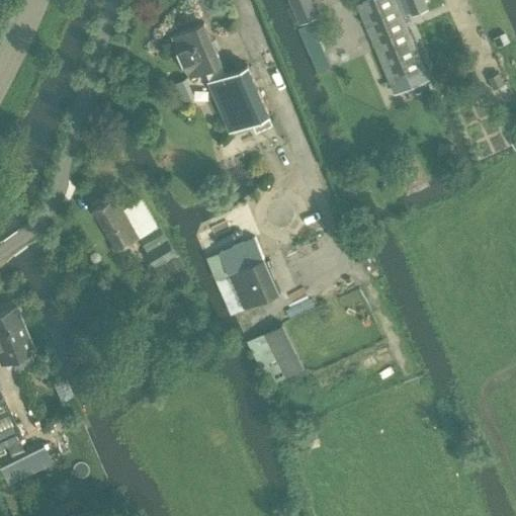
[(306,0),(285,0),(297,25),(314,18),(306,0)]
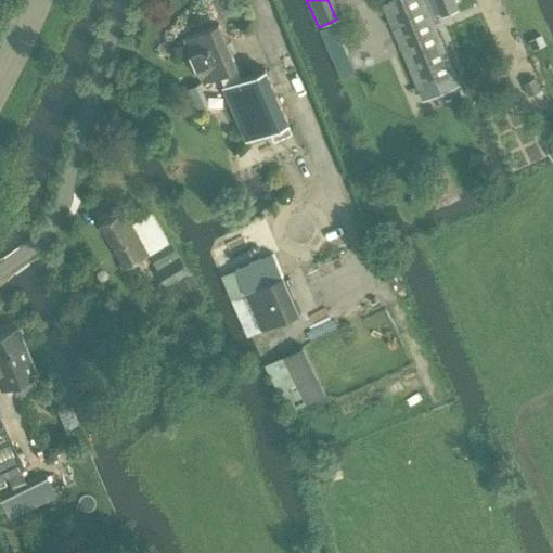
[(420,0),(396,0),(381,7),(416,91),(428,86),(433,98),(458,88),(420,0)]
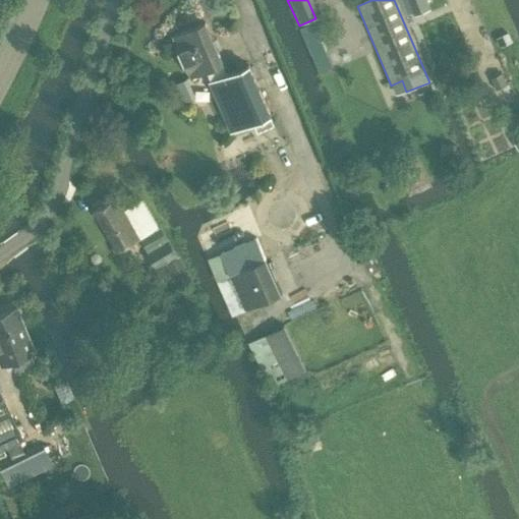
[(427,10),(422,0),(404,0),(411,16),(427,10)]
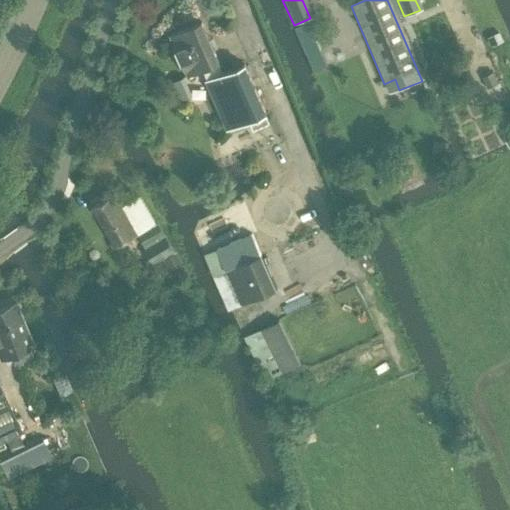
[(221,76),(216,64),(217,64),(200,25),(169,38),(186,77),(202,70),(207,82),(205,83),(225,131),(264,114),(244,66),(221,76)]
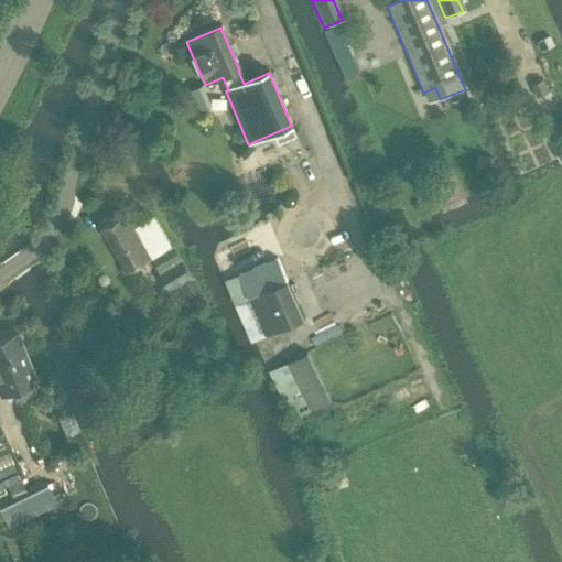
[(549,38),(536,43),(539,53),(553,46),(549,38)]
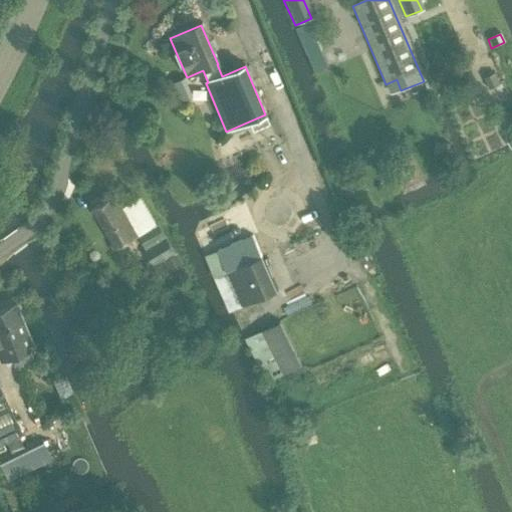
[(494,74),(483,79),(487,90),(499,85),(494,74)]
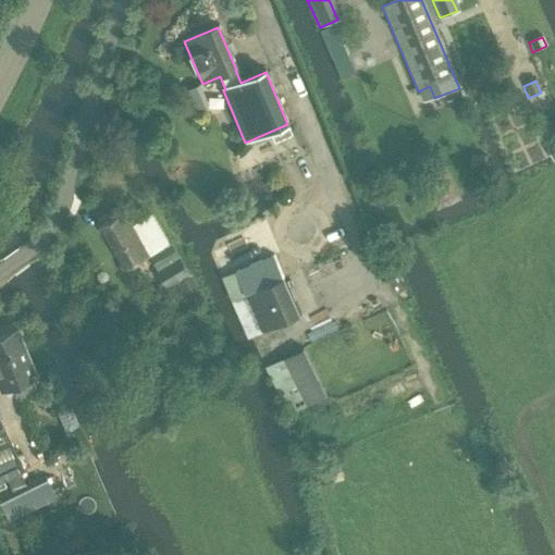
[(552,163),(554,162),(554,144),(545,149),(552,163)]
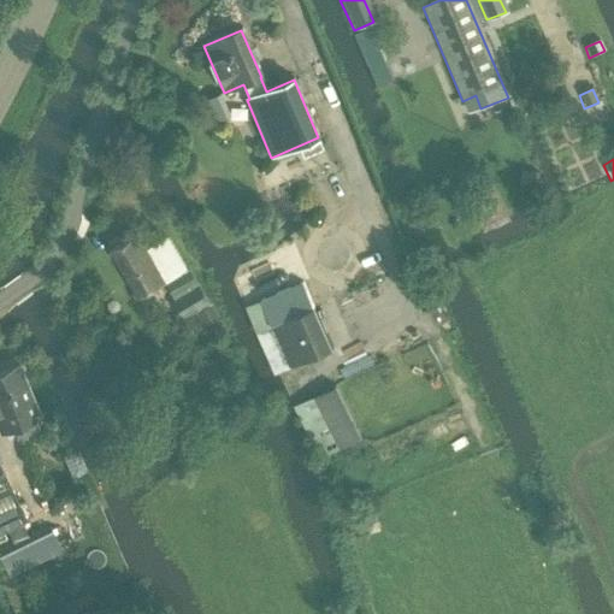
[(147,252),(136,236),(108,252),(136,300),(179,272),(177,267),(181,265),(166,241),(147,252)]
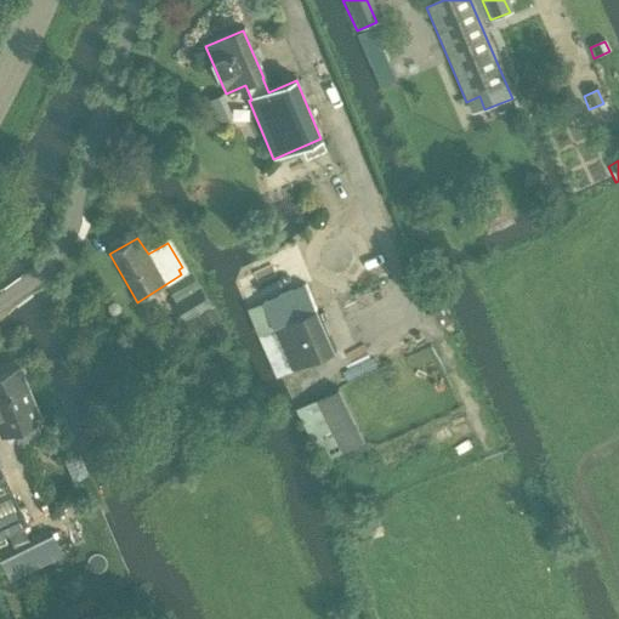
[(175,302),(198,288),(189,273),(166,288),(175,302)]
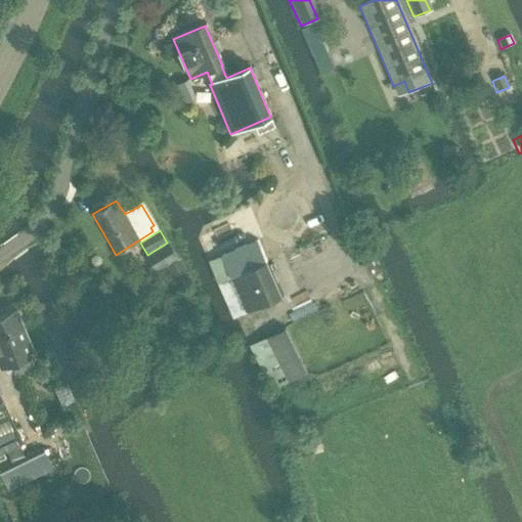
[(280,299),(256,243),(210,262),(218,284),(219,284),(230,278),(246,315),(280,299)]
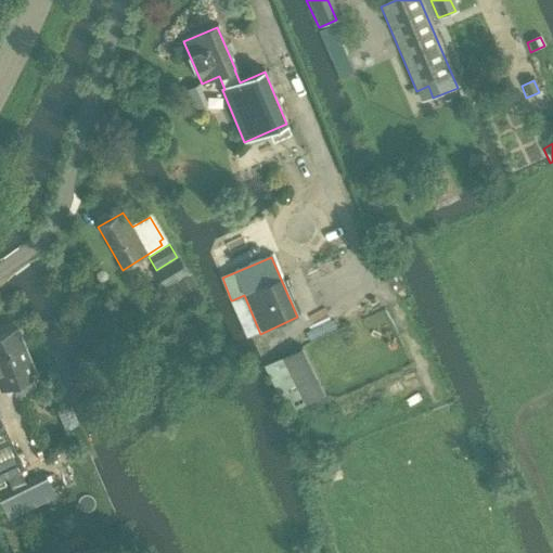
[(165,288),(188,274),(178,258),(155,274),(165,288)]
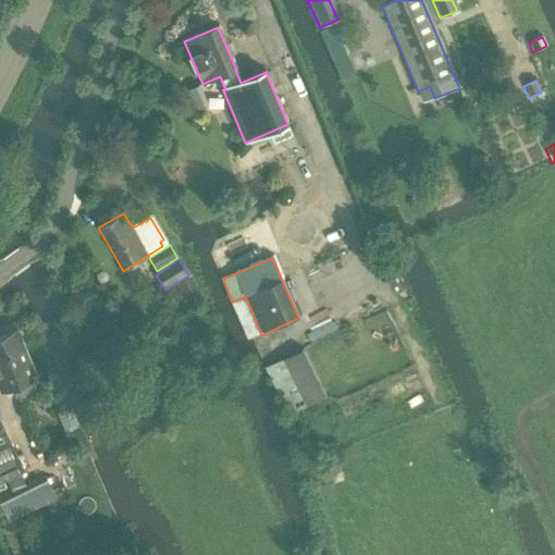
[(192,306),(202,298),(189,276),(177,284),(192,306)]
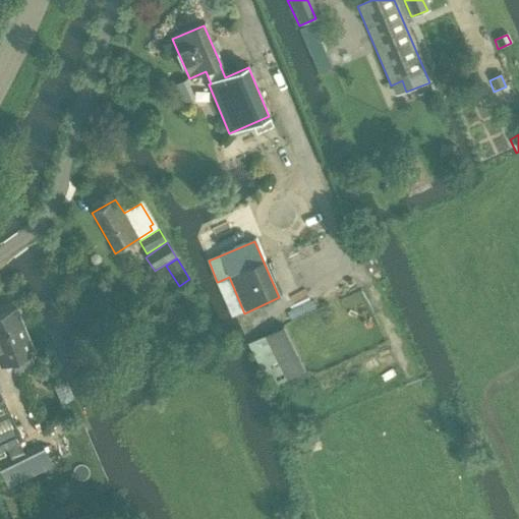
[(185,299),(167,308),(174,323),(192,313),(185,299)]
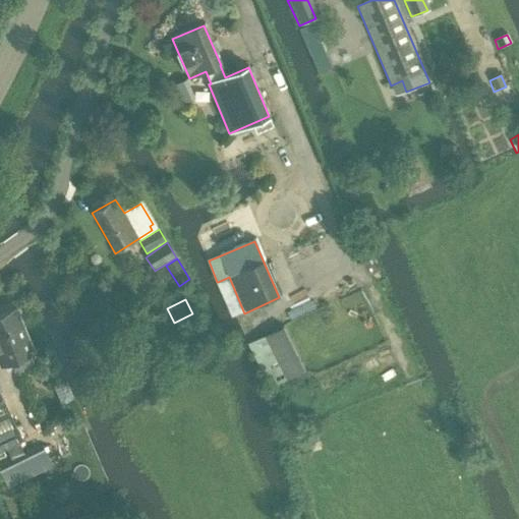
[(30,364),(25,355),(31,353),(13,309),(0,314),(0,364),(8,361),(12,371),(30,364)]
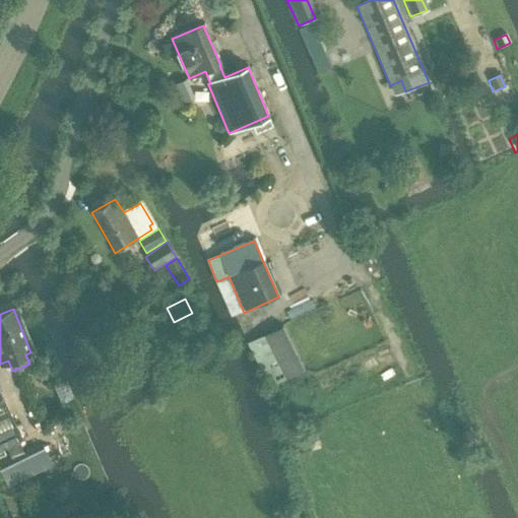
[(270,387),(285,380),(304,371),(282,327),(249,344),(270,387)]
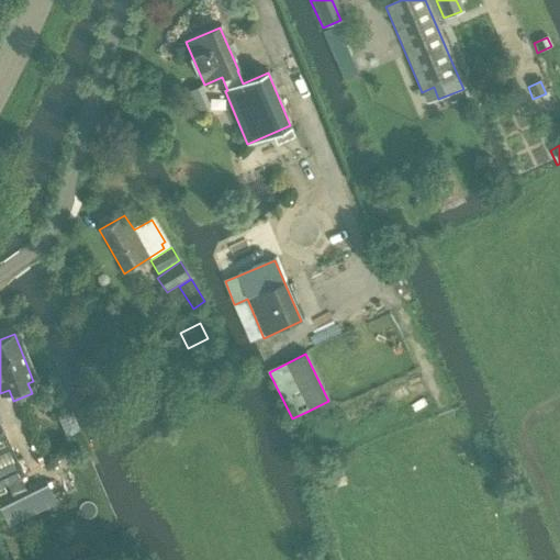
[(0,481),(19,473),(0,434),(0,481)]
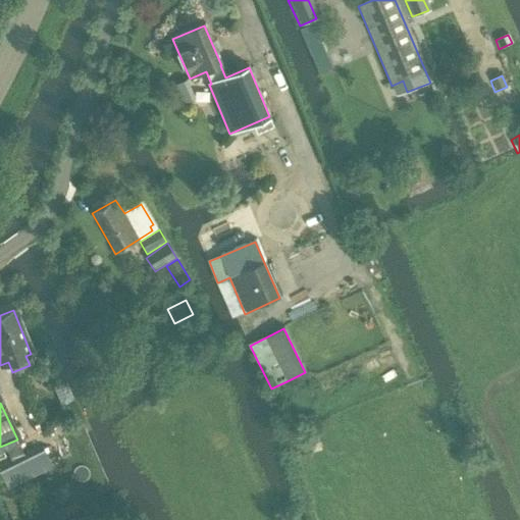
[(16,446),(4,452),(9,461),(20,455),(16,446)]
